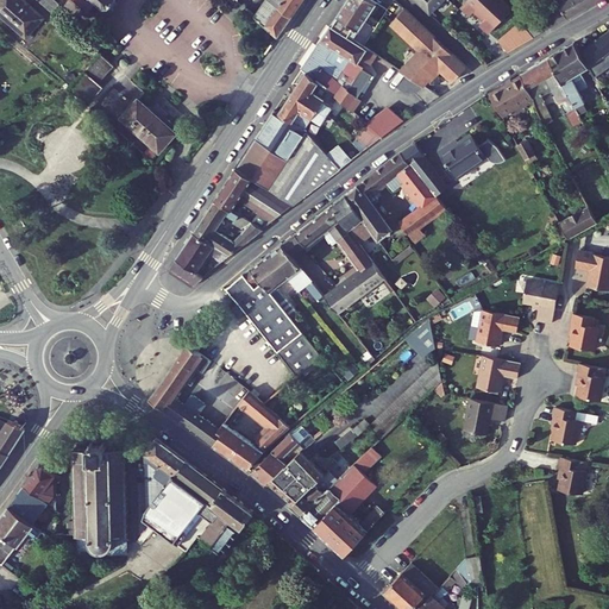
[(25,0),(0,0),(0,14),(26,37),(42,19),(33,12),(37,10),(25,0)]
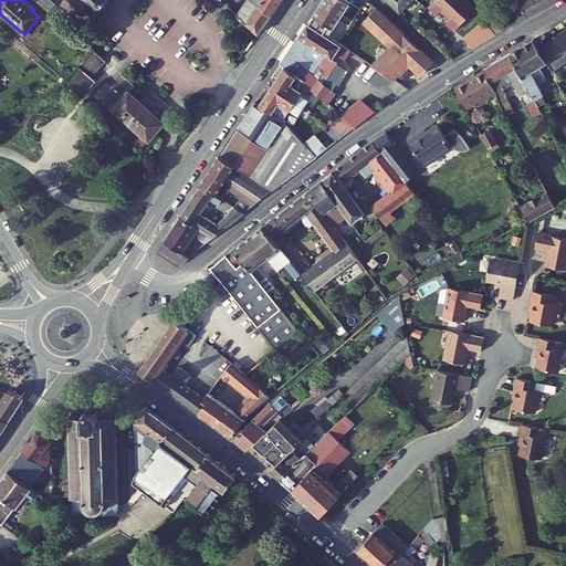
[(51,0),(37,0),(50,11),(56,3),(51,0)]
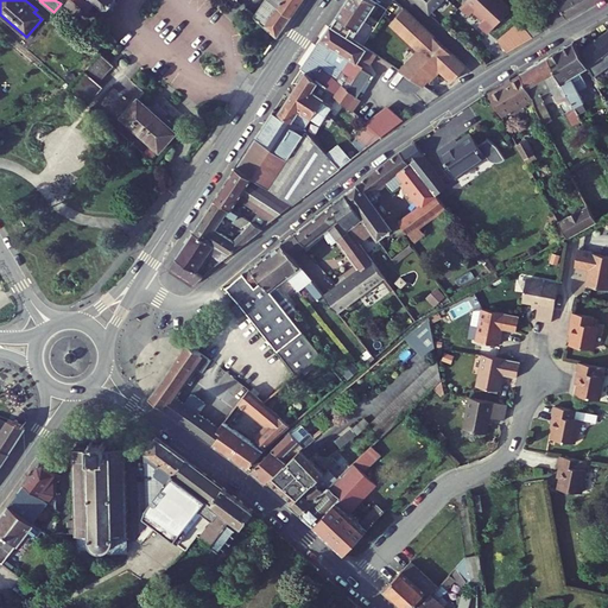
[(76,0),(88,11),(97,1),(105,6),(109,7),(115,0),(76,0)]
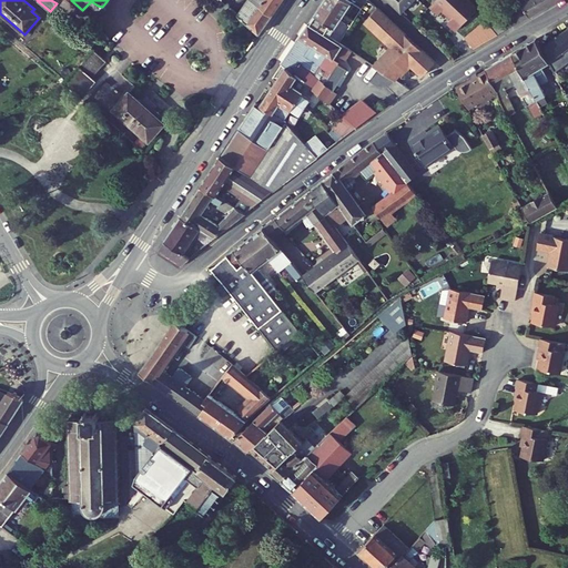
[(260,36),(274,14),(259,0),(249,0),(239,16),(260,36)]
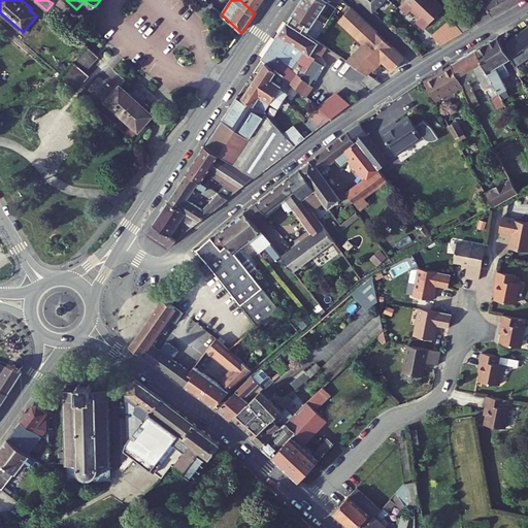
[(240,0),(255,13),(263,0),(240,0)]
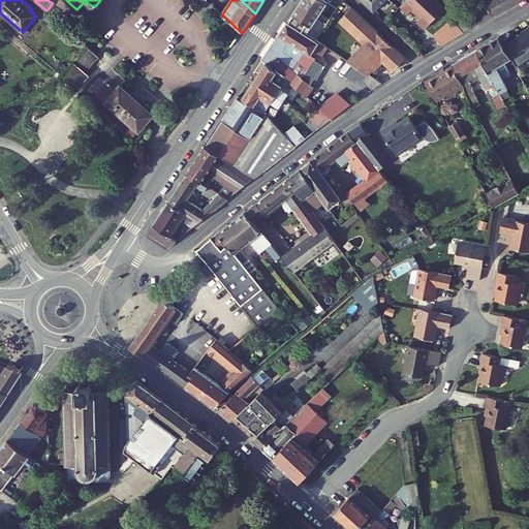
[(323,0),(301,0),(288,21),(305,31),(307,33),(328,3),(323,0)]
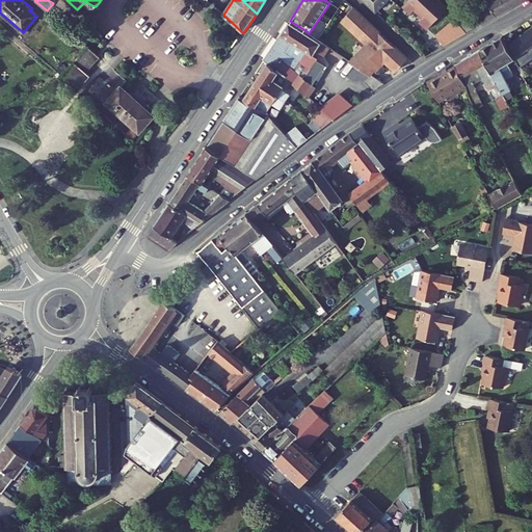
[(370,0),(367,3),(376,11),(386,0),(370,0)]
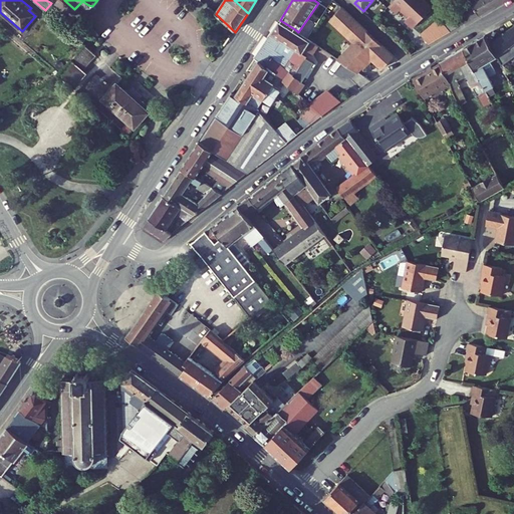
[(433,8),(424,0),(395,0),(391,5),(398,13),(401,9),(410,17),(407,21),(414,28),(422,19),(421,18),(425,14),(426,15),(433,8)]
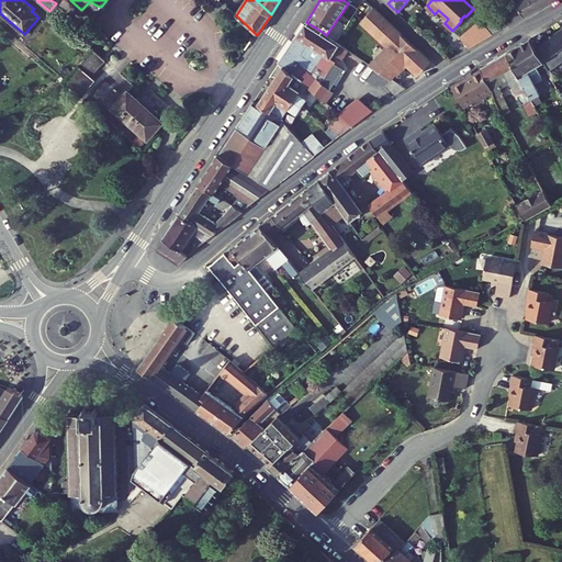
[(514,0),(515,1),(507,6),(516,20),(550,0),(514,0)]
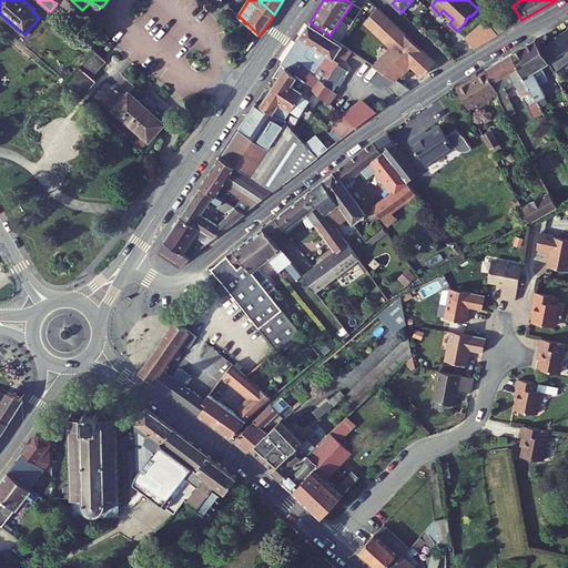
[(511,7),(505,10),(514,24),(521,20),(513,6),(511,7)]
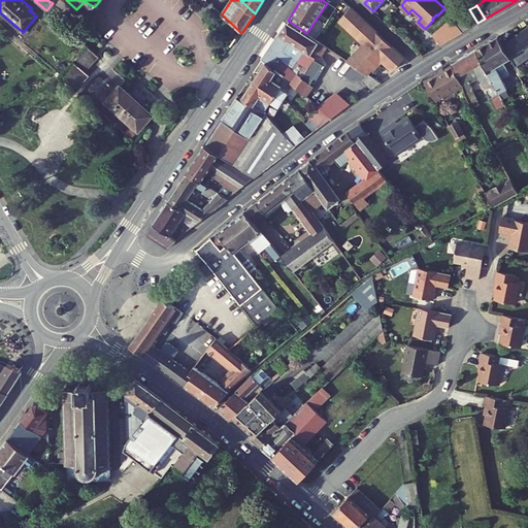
[(340,18),(365,42),(348,61),(355,65),(366,72),(371,67),(373,67),(373,60),(384,59),(394,68),(404,57),(380,33),(374,33),(374,30),(370,30),(370,25),(365,25),(358,18),(357,12),(352,12),(352,9),(349,8),(340,18)]
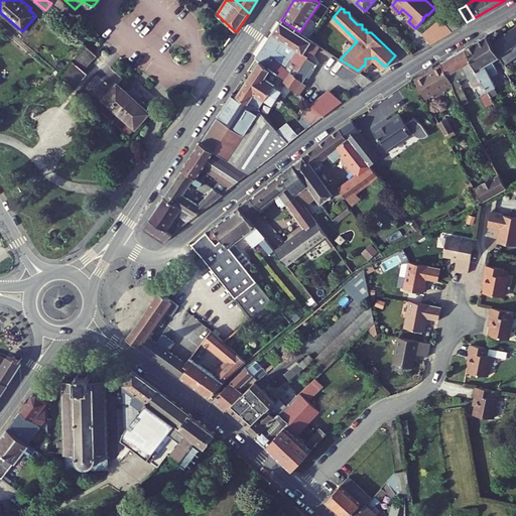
[(459,9),(453,14),(461,26),(467,22),(459,9)]
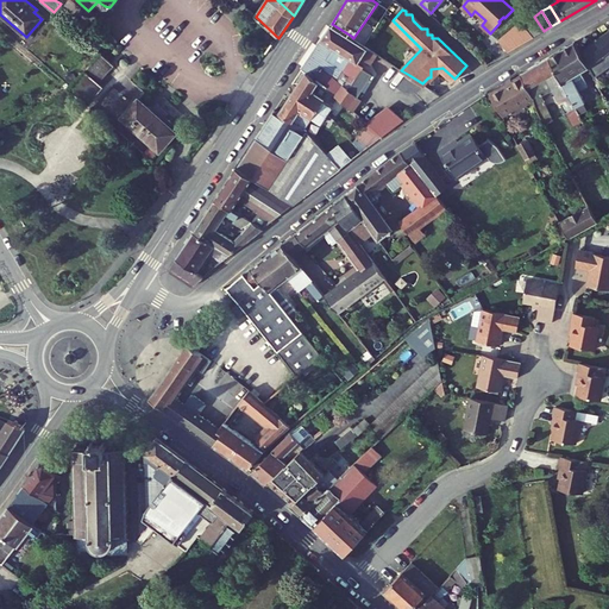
[(534,17),(522,24),(533,37),(544,31),(534,17)]
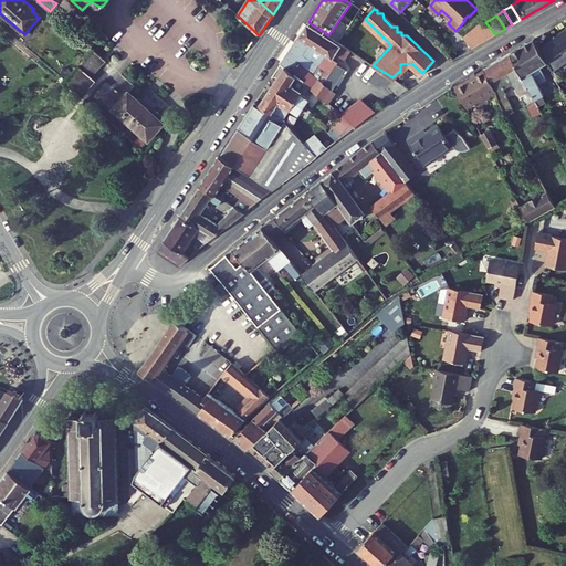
[(484,21),(463,38),(471,49),(495,34),(485,22),(484,21)]
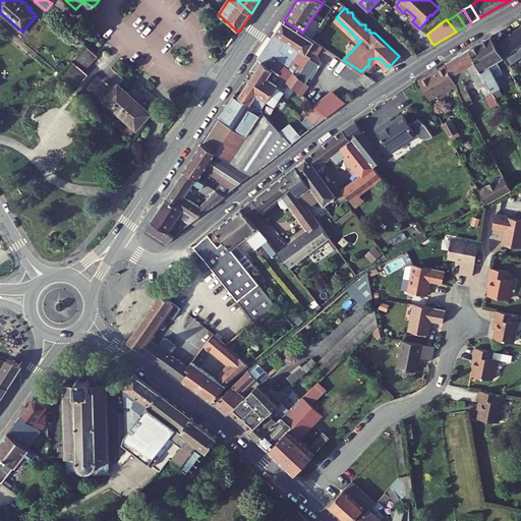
[(300,31),(284,20),(259,58),(264,61),(283,78),(301,95),(308,84),(294,73),(295,71),(301,75),(313,57),(308,54),(311,50),(320,55),(325,48),(302,33),(300,31)]
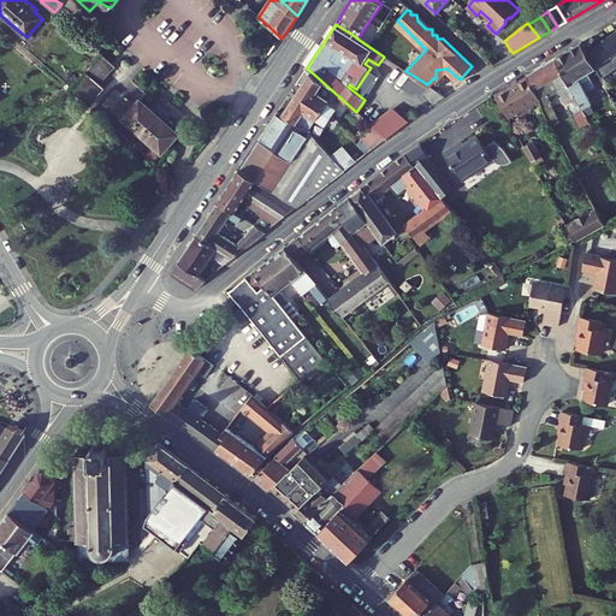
[(615,31),(586,53),(596,70),(602,80),(615,69),(615,31)]
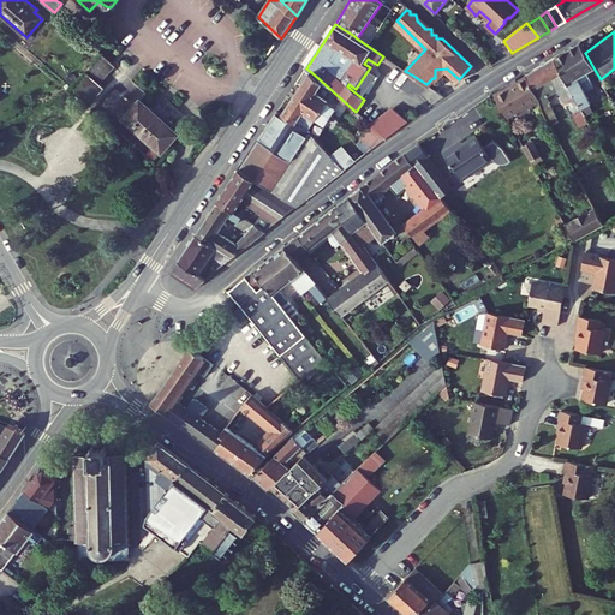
[(580,43),(555,58),(587,123),(589,125),(595,121),(590,113),(592,112),(589,105),(591,103),(584,90),(592,87),(585,75),(595,70),(585,53),(580,43)]
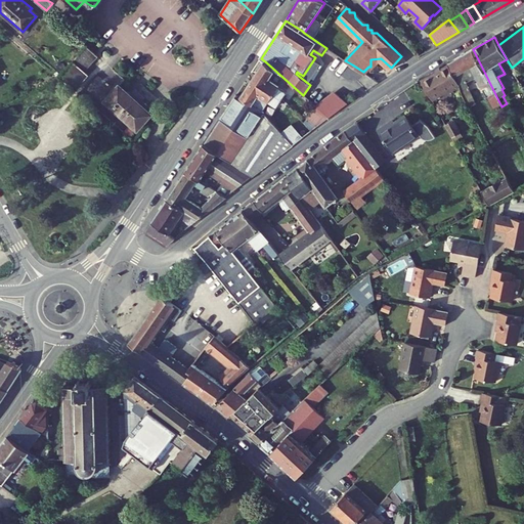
[(87,46),(59,77),(75,90),(89,74),(86,71),(98,56),(87,46)]
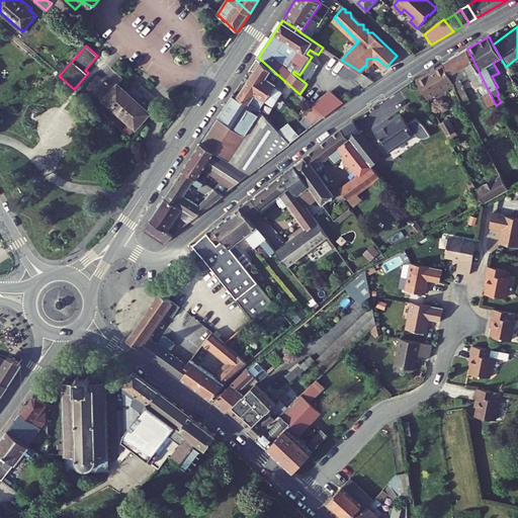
[(443,63),(444,66),(453,84),(457,90),(464,86),(461,81),(470,77),(482,96),(485,95),(491,105),(495,103),(467,49),(443,63)]
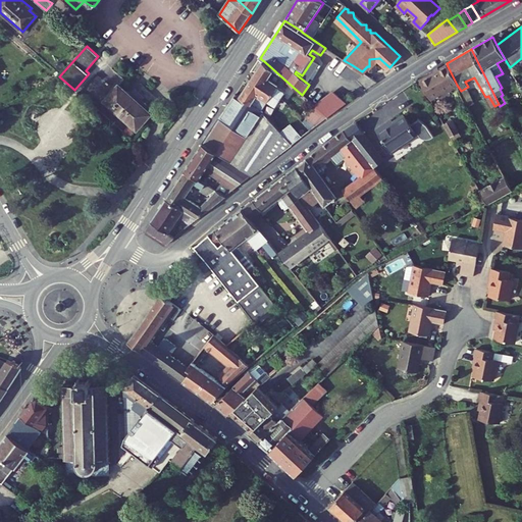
[(283,79),(264,61),(252,80),(281,99),(286,91),(278,86),(283,79)]
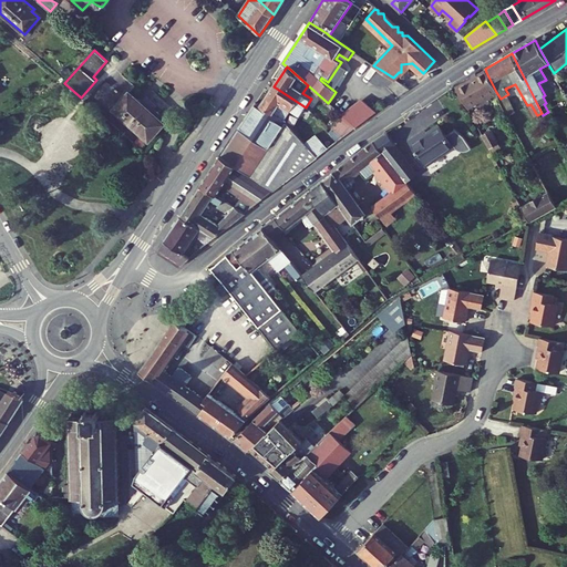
[(393,78),(381,70),(373,80),(381,86),(391,85),(395,80),(393,78)]
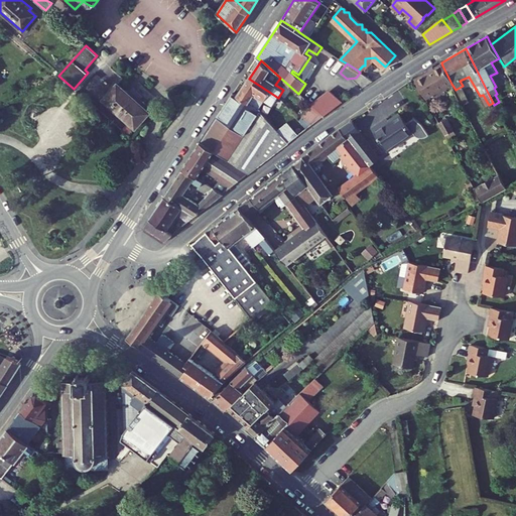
[(420,76),(414,79),(425,100),(452,84),(442,66),(422,78),(420,76)]
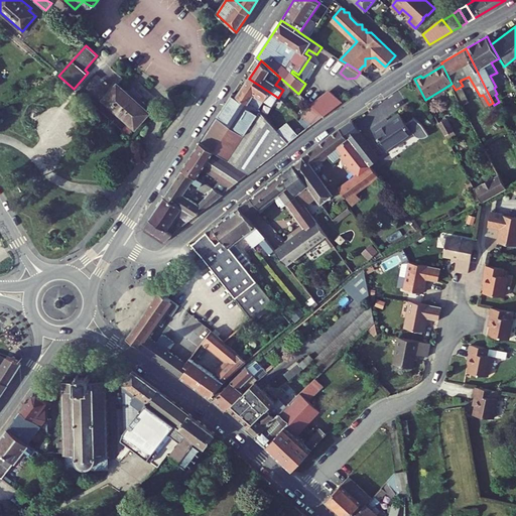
[(360,73),(356,78),(363,87),(369,84),(373,82),(360,73)]
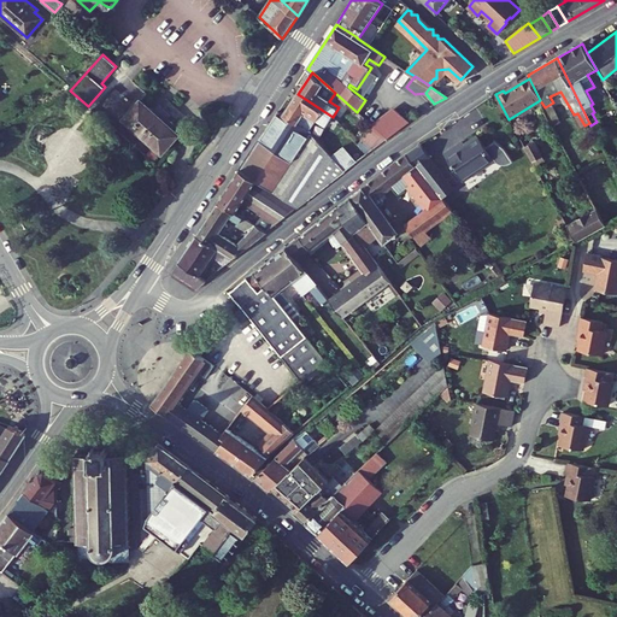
[(333,117),(298,94),(285,115),(298,123),(305,112),(327,125),(333,117)]
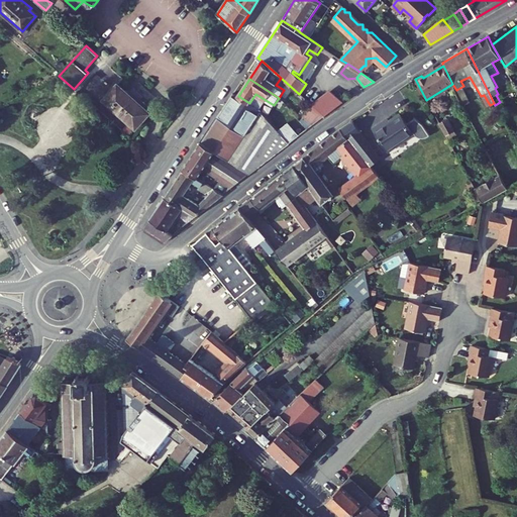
[(137,128),(153,109),(148,106),(146,109),(138,102),(143,96),(134,88),(129,93),(118,84),(105,99),(137,128)]
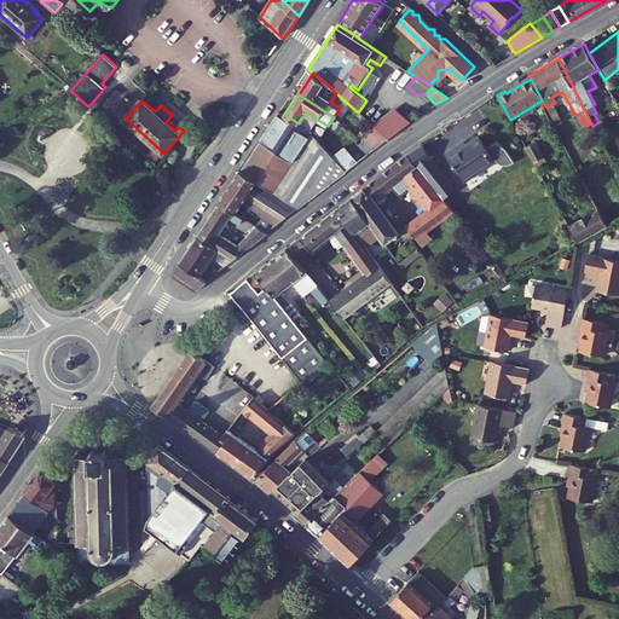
[(563,121),(555,103),(547,108),(555,126),(563,121)]
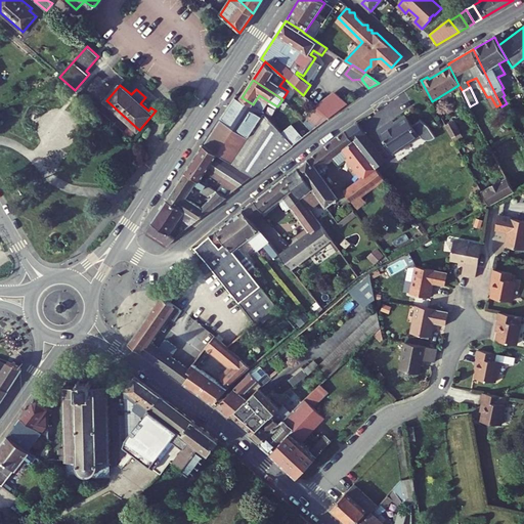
[(337,93),(318,107),(330,118),(349,102),(337,93)]
